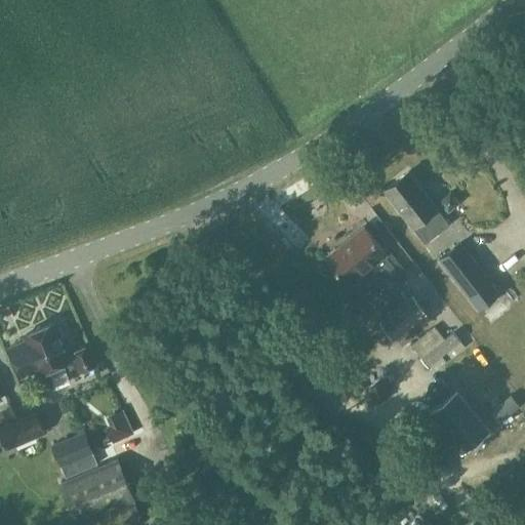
[(450,225),(438,210),(409,173),(386,192),(413,229),(426,244),(450,225)]
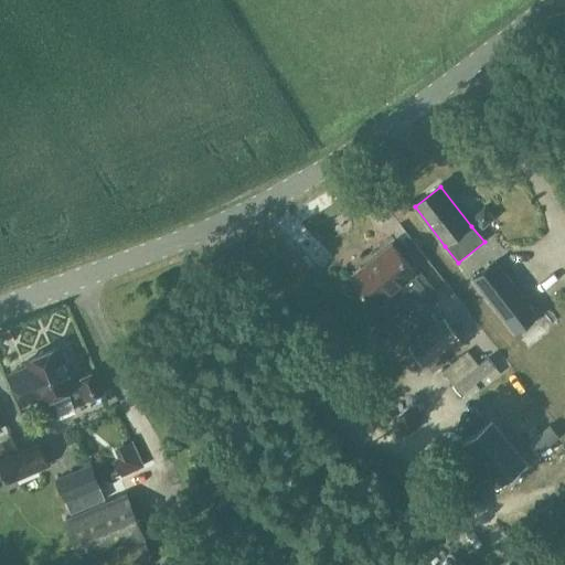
[(394,245),(374,262),(409,304),(427,289),(414,274),(416,273),(394,245)]
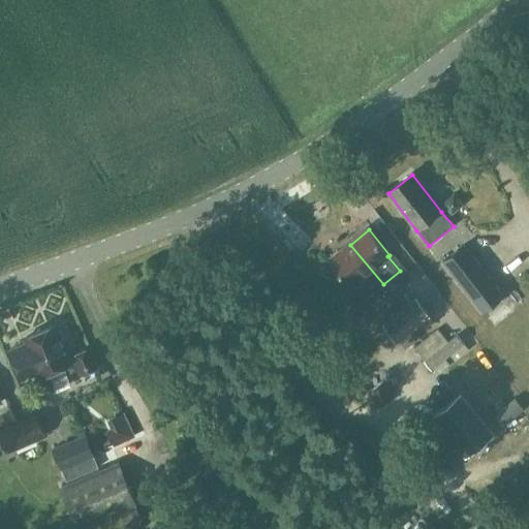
[(383,284),(350,245),(331,260),(351,286),(351,285),(364,300),(383,284)]
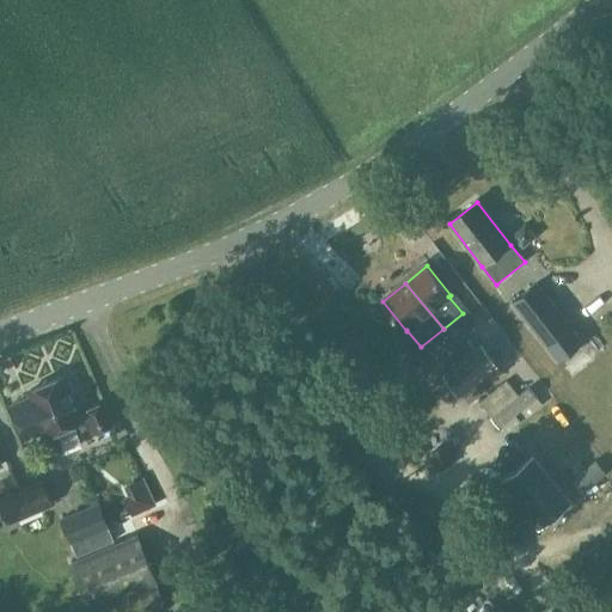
[(580,343),(533,283),(508,303),(555,362),(580,343)]
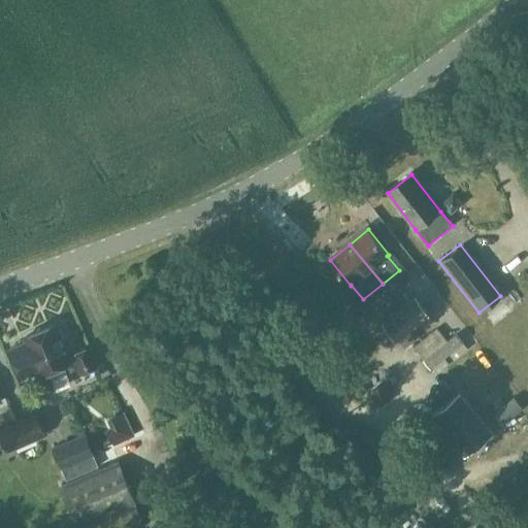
[(403,307),(418,325),(429,315),(416,297),(403,307)]
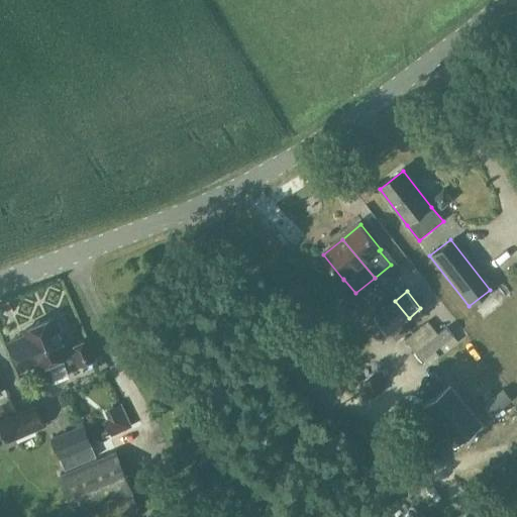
[(409,318),(395,301),(375,317),(389,334),(409,318)]
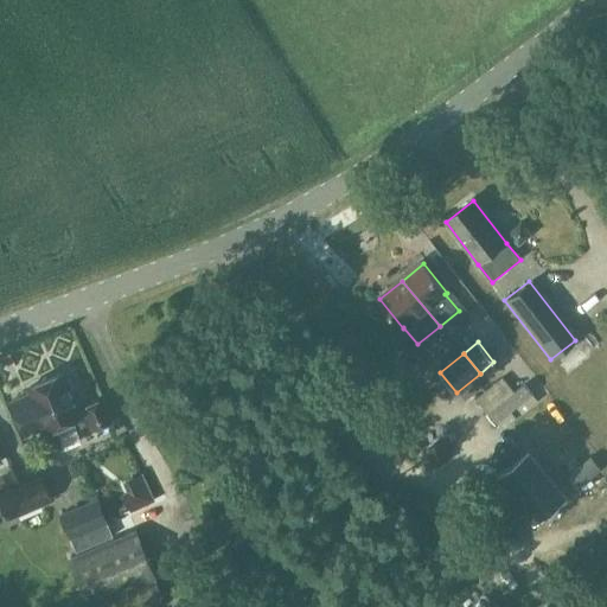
[(11,403),(24,434),(45,425),(48,430),(81,416),(71,393),(74,388),(71,381),(65,379),(63,374),(30,388),(32,395),(11,403)]
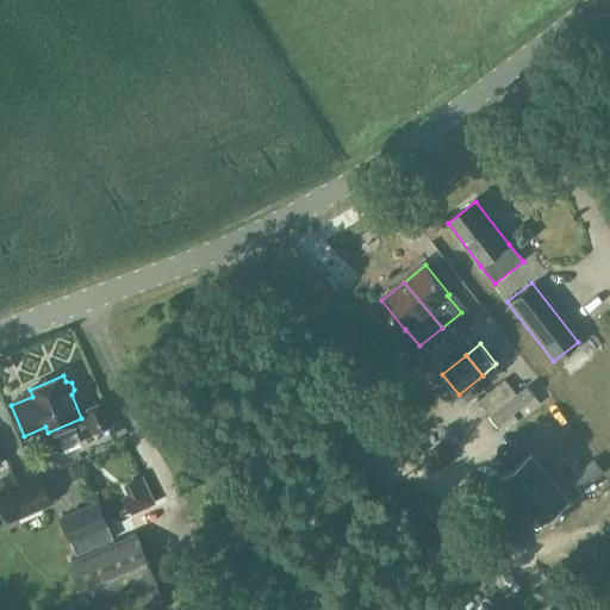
[(506,404),(515,415),(521,410),(524,415),(539,403),(535,399),(537,398),(528,386),(506,404)]
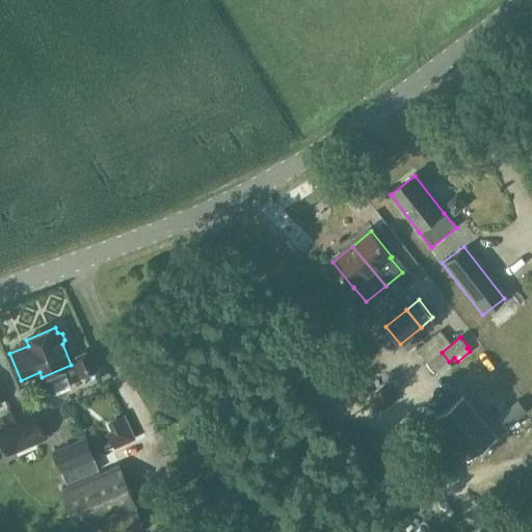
[(75,357),(82,376),(98,370),(89,351),(75,357)]
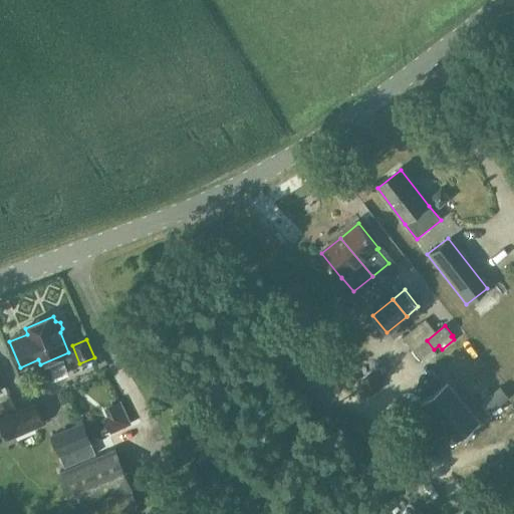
[(434,349),(427,340),(413,351),(420,360),(434,349)]
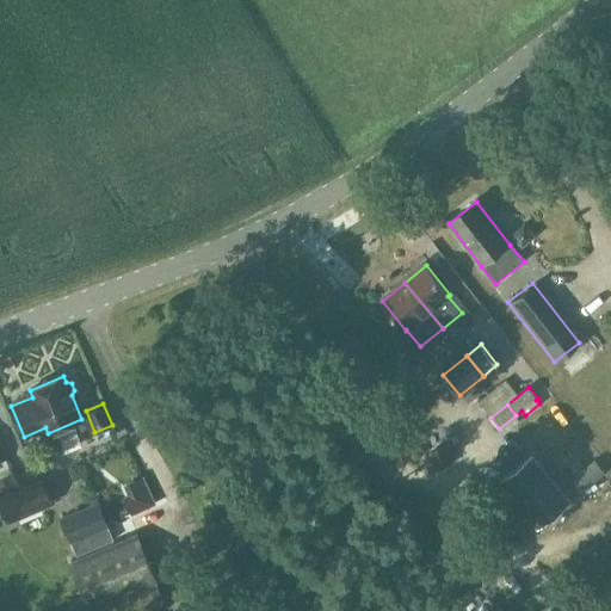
[(451,466),(446,449),(430,454),(434,470),(451,466)]
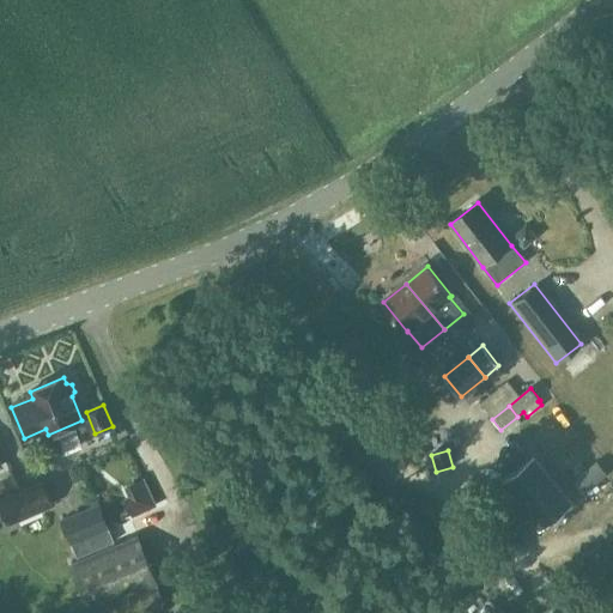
[(502,483),(541,530),(572,505),(534,457),(502,483)]
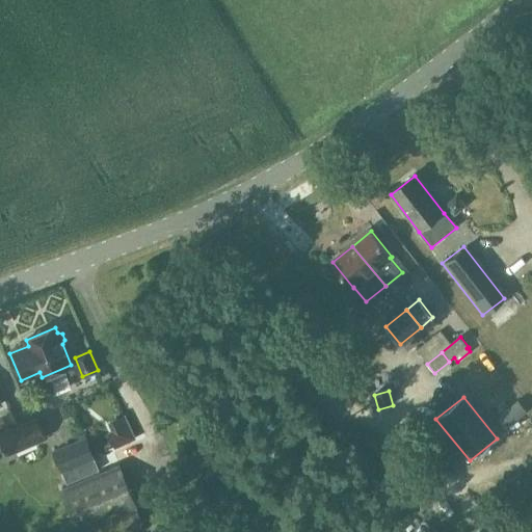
[(516,422),(508,411),(499,419),(506,429),(516,422)]
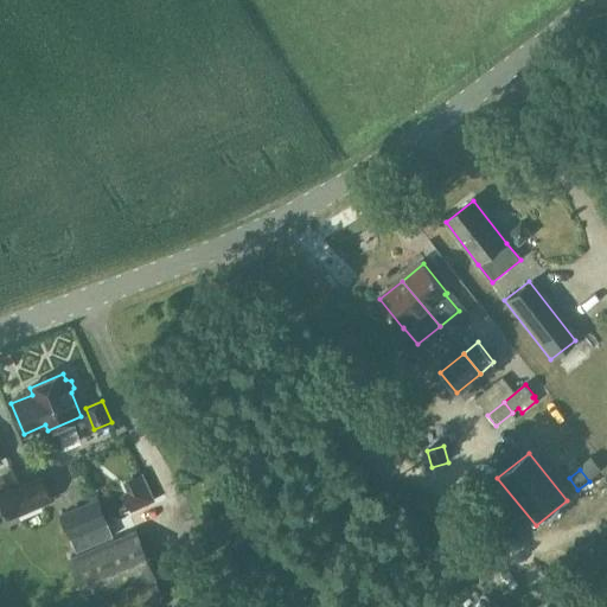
[(154,500),(141,474),(133,478),(140,493),(126,500),(132,511),(154,500)]
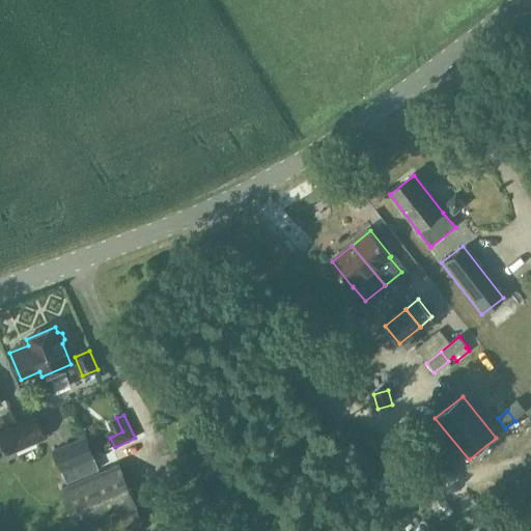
[(38,417),(0,434),(0,437),(7,455),(48,439),(38,417)]
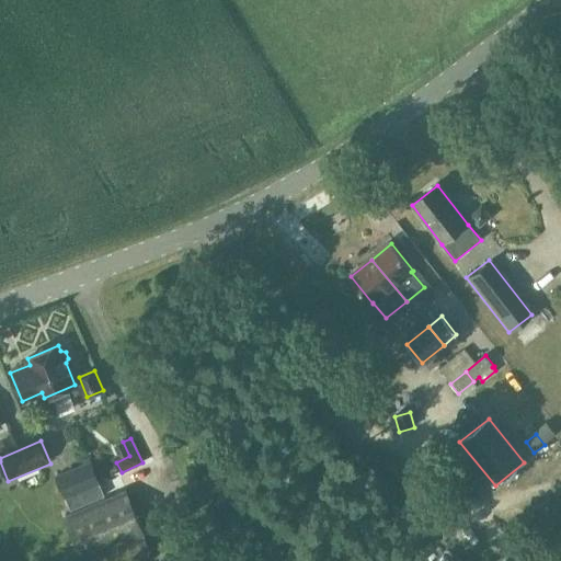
[(83,461),(84,465),(56,477),(70,510),(105,495),(89,458),(83,461)]
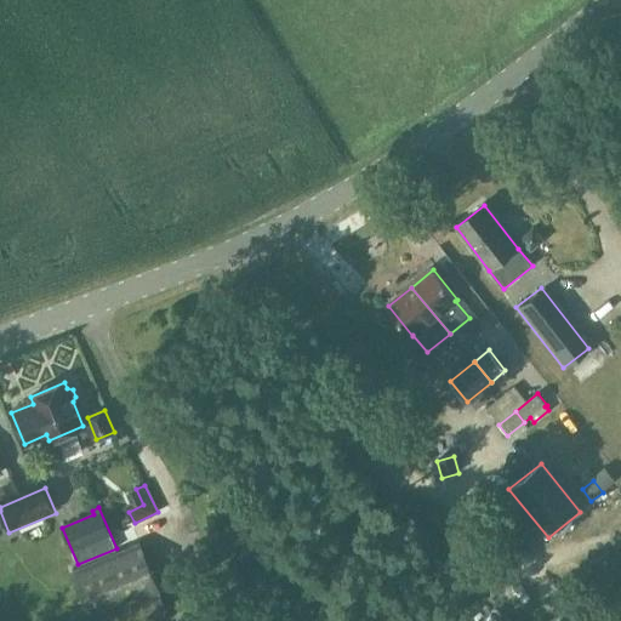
[(140,543),(72,573),(91,620),(92,620),(169,620),(171,620),(140,543)]
